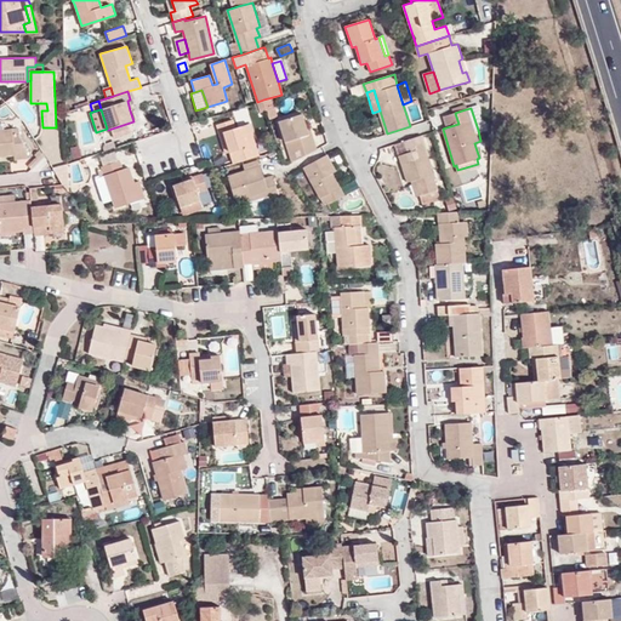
[(459,124),(455,113),(453,113),(443,117),(446,127),(459,124)]
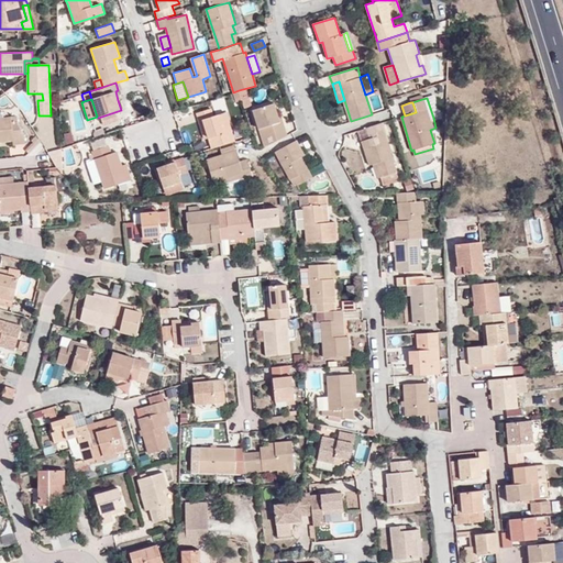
[(253,110),(264,146),(288,134),(284,120),(279,121),(277,113),(274,103),(253,110)]
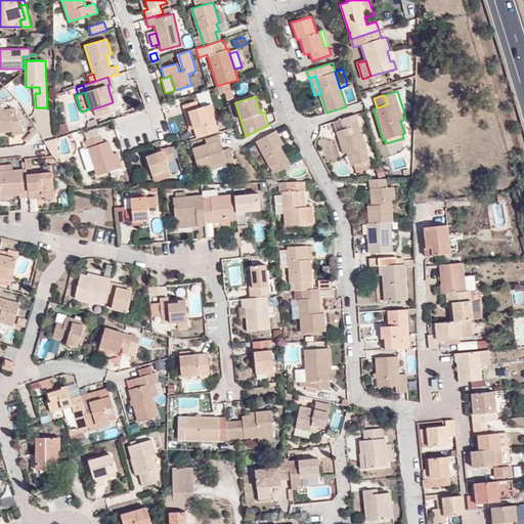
[(403,110),(409,107),(406,98),(400,100),(403,110)]
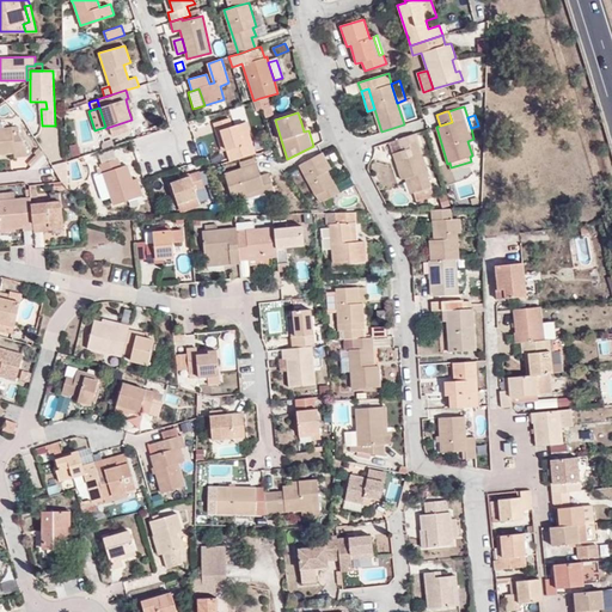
[(213,123),(221,151),(227,150),(220,130),(232,127),(230,118),(213,123)]
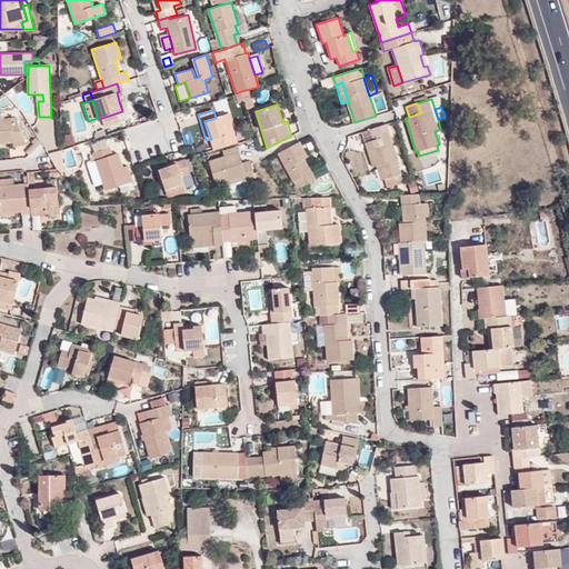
[(211,139),(215,150),(238,142),(229,113),(216,118),(205,121),(211,139)]
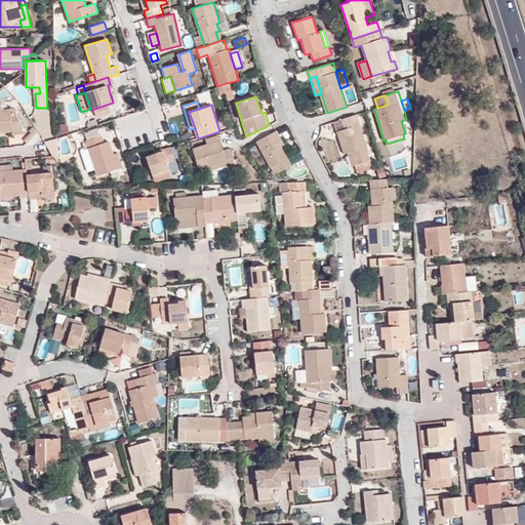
[(11,109),(3,110),(0,110),(0,131),(12,130),(12,134),(24,134),(23,124),(16,113),(11,113),(11,109)]
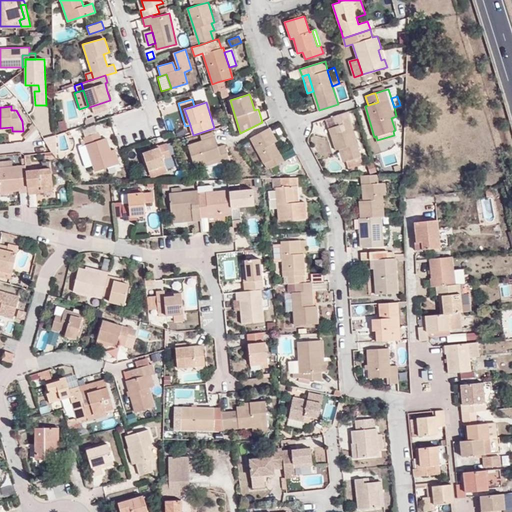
[(325,119),(336,150),(339,149),(342,148),(346,161),(360,156),(352,128),(347,112),(325,119)]
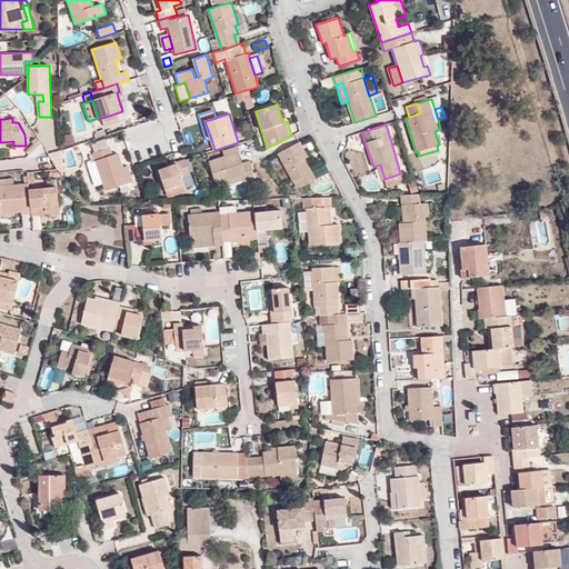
[(199,146),(201,151),(211,148),(209,142),(199,146)]
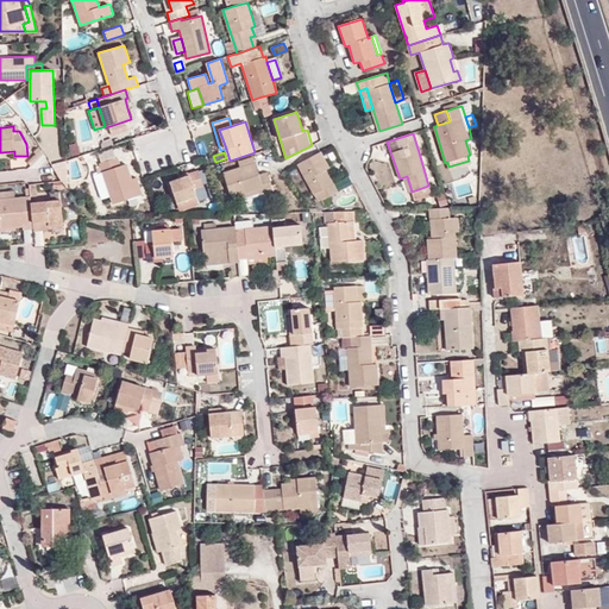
[(330,168),(321,152),(297,164),(314,195),(316,193),(321,200),(338,192),(334,183),(331,186),(322,171),(326,169),(330,168)]
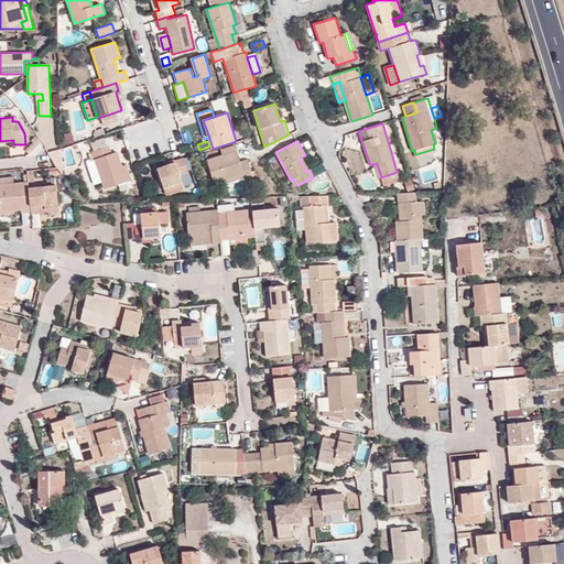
[(235,144),(220,149),(223,155),(237,151),(235,144)]
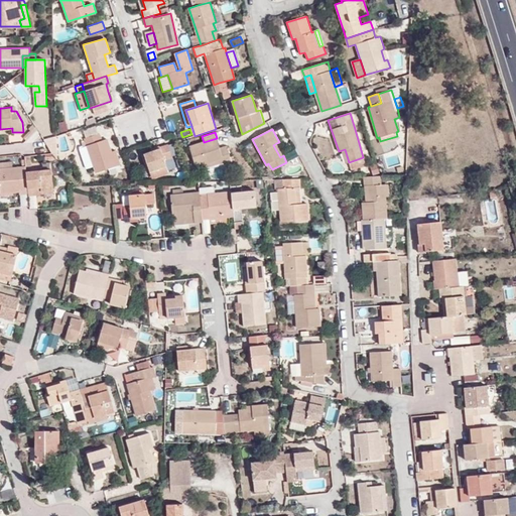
[(84,138),(96,172),(116,166),(111,152),(107,139),(103,140),(100,133),(84,138)]
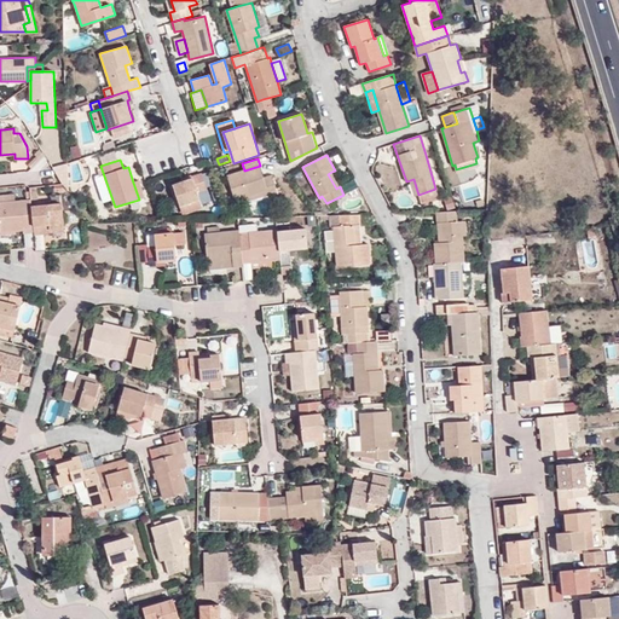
[(272,174),(264,177),(260,166),(244,171),(227,175),(235,201),(246,197),(247,201),(267,195),(270,197),(278,194),(272,174)]
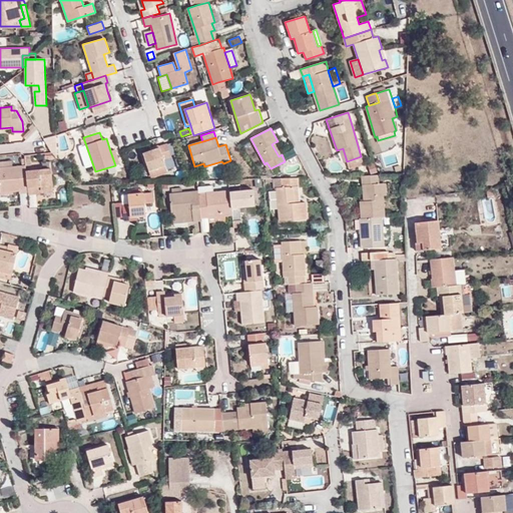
[(159,145),(160,148),(151,151),(143,153),(149,171),(166,165),(163,159),(172,157),(167,142),(159,145)]
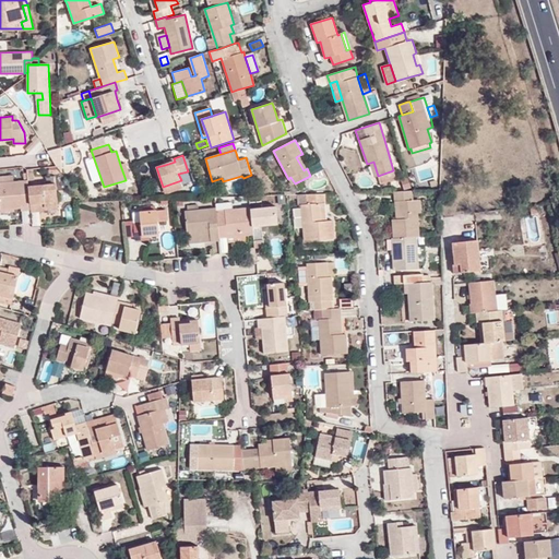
[(307,168),(299,155),(296,157),(304,170),(307,168)]
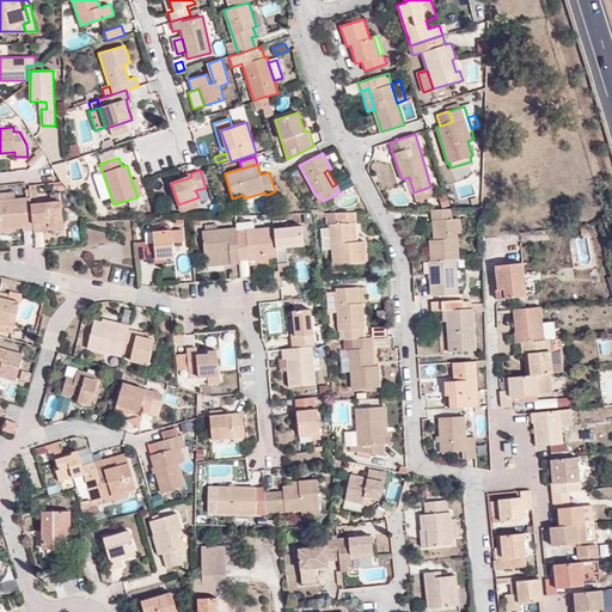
[(142,195),(138,178),(132,181),(138,197),(142,195)]
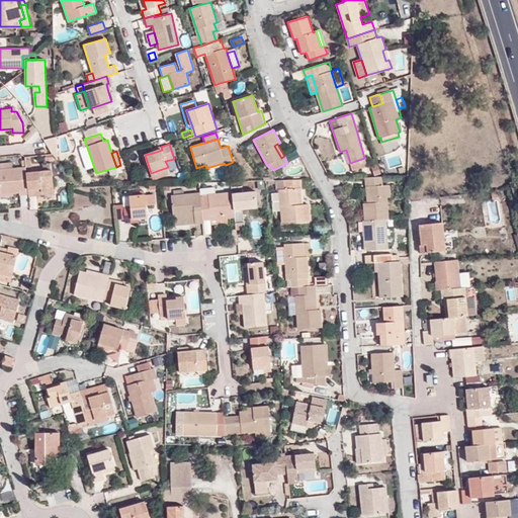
[(366,165),(364,158),(350,163),(352,170),(366,165)]
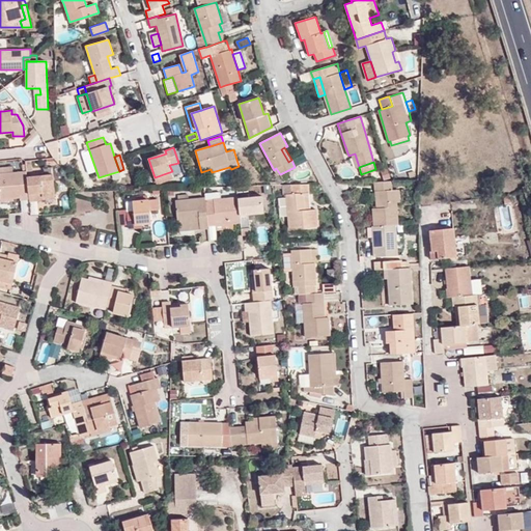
[(21,197),(21,200),(29,199),(27,176),(27,171),(12,172),(0,173),(0,198),(14,197),(21,197)]
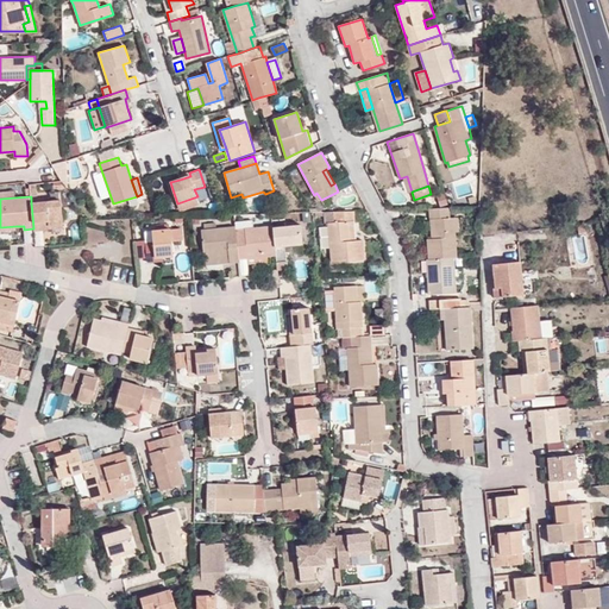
[(200,203),(198,196),(177,203),(180,209),(200,203)]
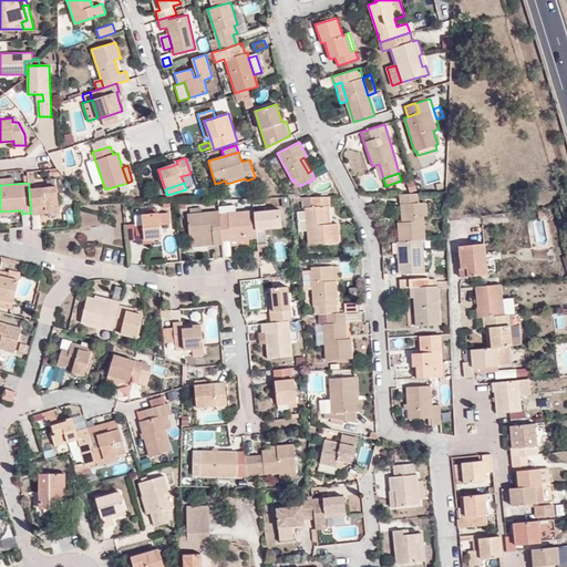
[(29,188),(31,213),(31,216),(45,214),(45,210),(59,209),(57,186),(29,188)]
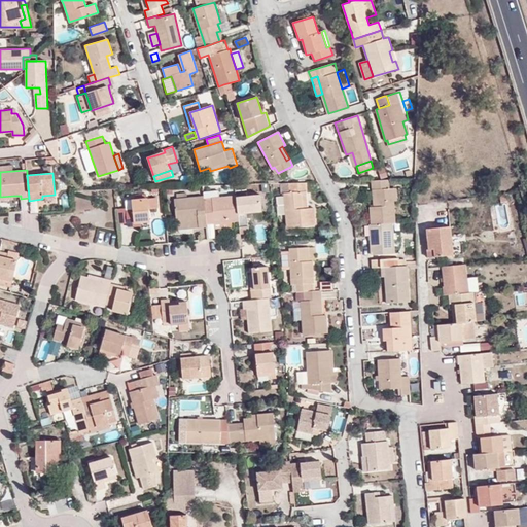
[(374,206),(371,207),(372,224),(392,222),(394,222),(393,201),(392,188),(389,188),(388,179),(372,180),(373,189),(376,189),(377,206),(374,206)]
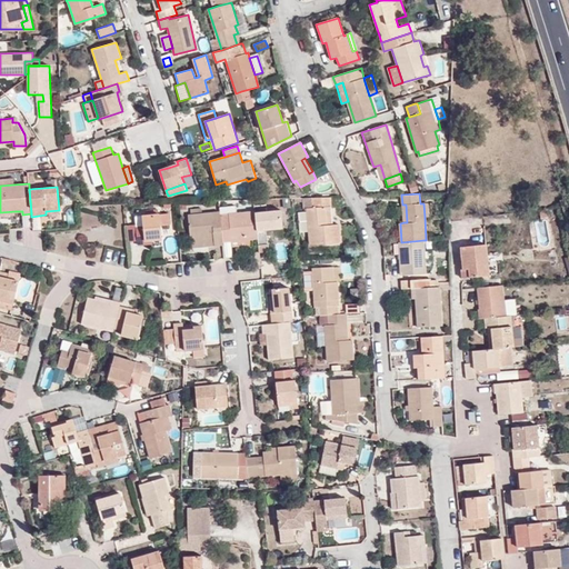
[(331,206),(330,197),(312,198),(312,203),(312,208),(307,209),(310,245),(341,242),(340,223),(332,225),(329,225),(328,207),(331,206)]
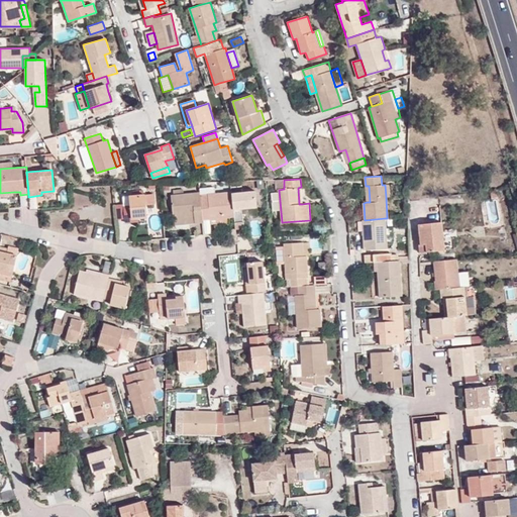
[(231,193),(231,192),(200,195),(202,219),(210,218),(227,217),(234,216),(233,210),(231,193)]
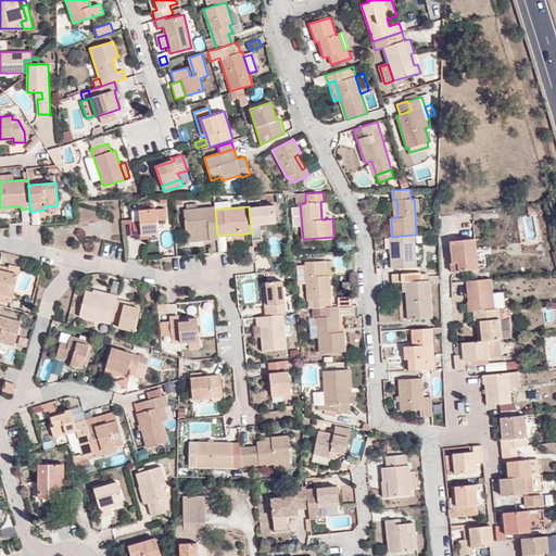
[(277,223),(275,206),(249,207),(251,226),(277,223)]
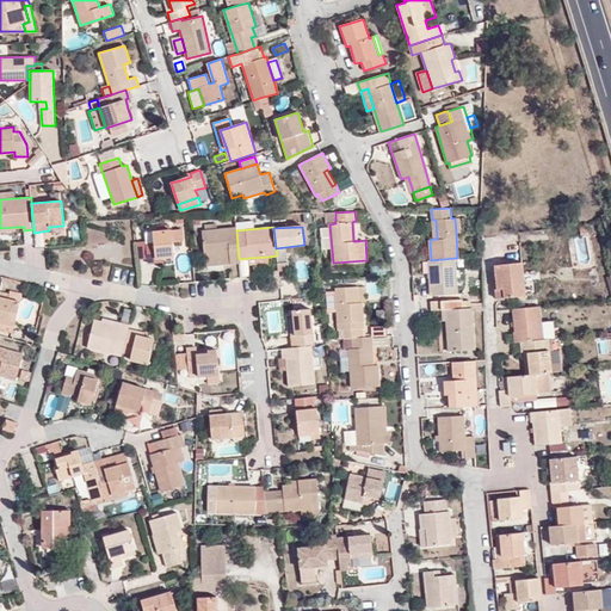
[(153,230),(153,232),(146,232),(147,244),(148,259),(148,263),(156,263),(155,258),(165,257),(174,257),(173,245),(172,230),(172,228),(170,228),(158,229),(153,230)]
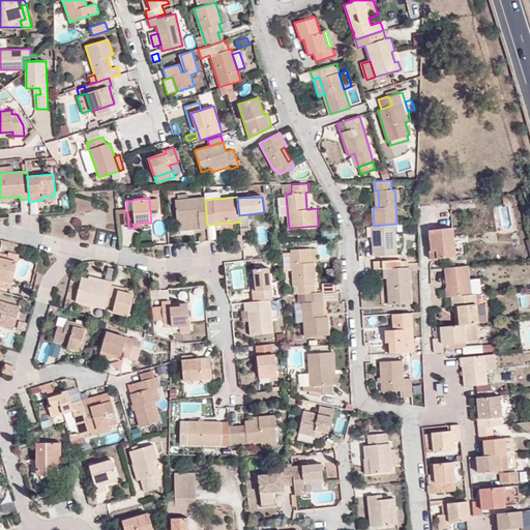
[(207,225),(205,200),(205,198),(176,200),(178,222),(199,219),(200,229),(208,228),(207,225)]
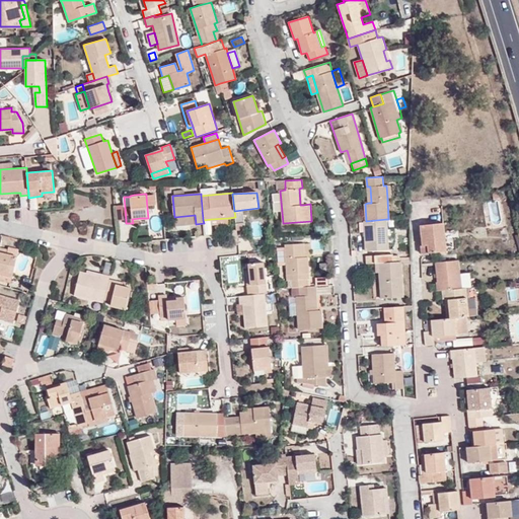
[(196,224),(195,215),(174,217),(175,225),(196,224)]
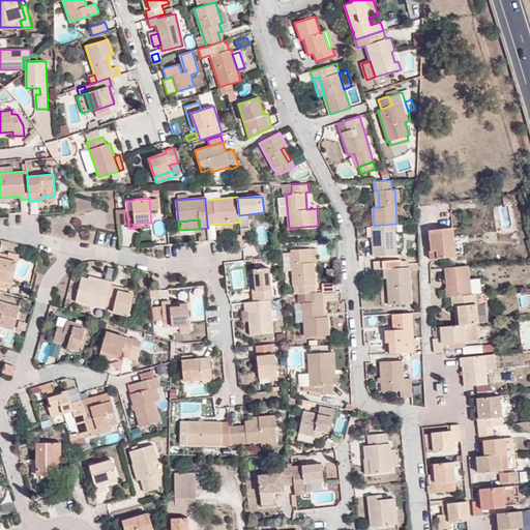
[(394,224),(374,226),(372,226),(374,256),(396,255),(395,241),(395,232),(394,224)]
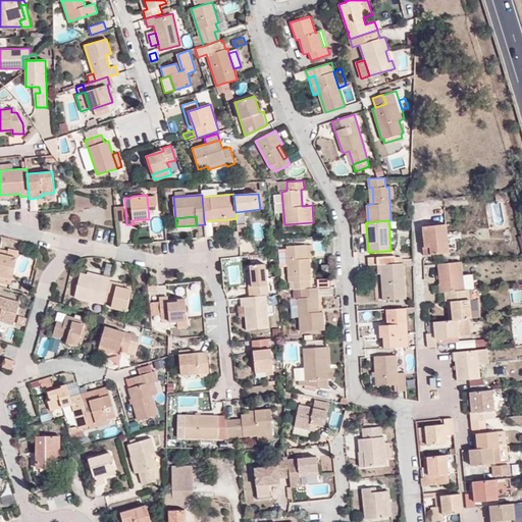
[(458,240),(448,241),(446,224),(423,226),(425,247),(423,248),(424,255),(459,251),(458,240)]
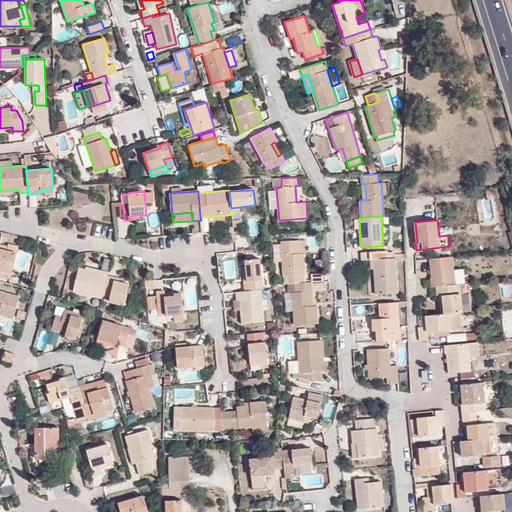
[(323,230),(323,222),(311,223),(311,231),(323,230)]
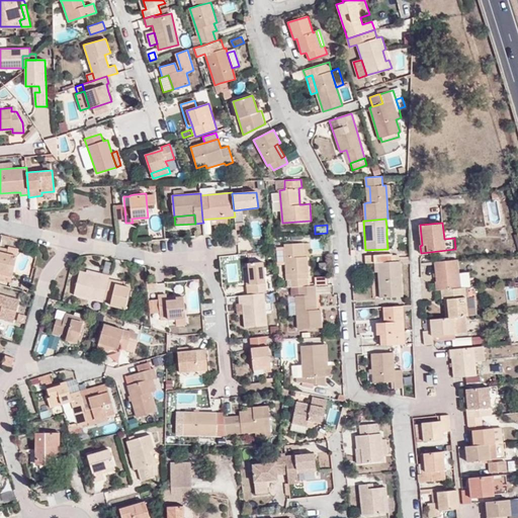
[(300,243),(285,244),(285,256),(286,265),(287,287),(299,286),(308,285),(308,278),(310,278),(308,256),(305,256),(301,256),(300,243)]
